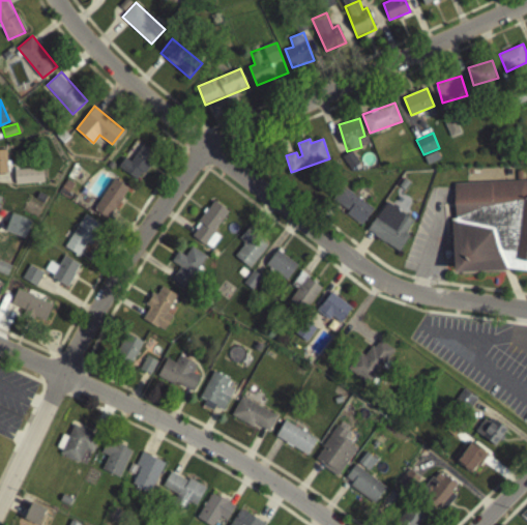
[(140,180),(158,152),(144,143),(130,161),(125,157),(119,167),(140,180)]
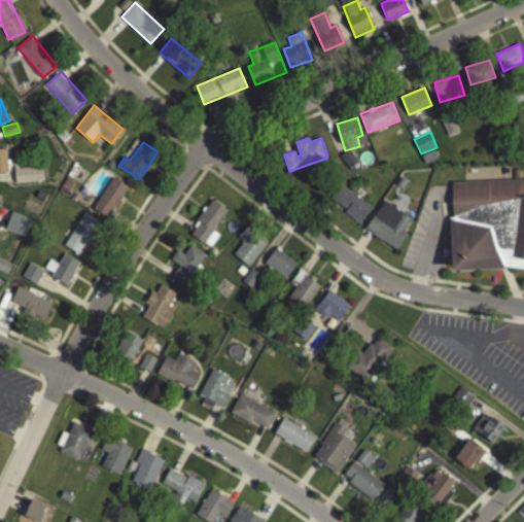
[(0,171),(8,171),(7,148),(0,148),(0,171)]
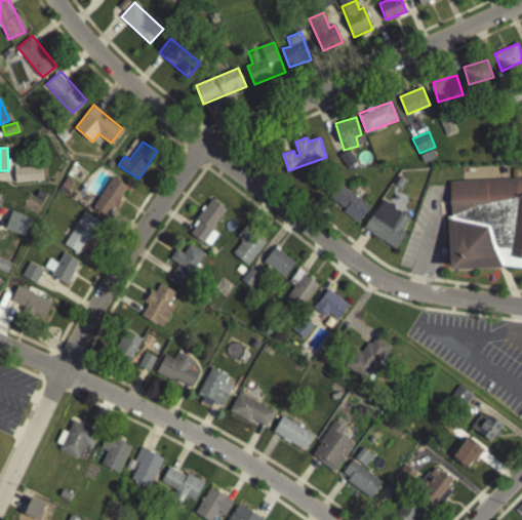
[(15,182),(44,181),(44,166),(15,166),(15,182)]
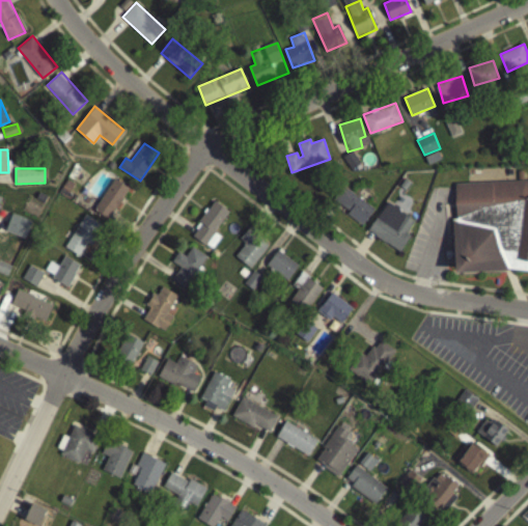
[(131,188),(114,177),(95,209),(112,218),(131,188)]
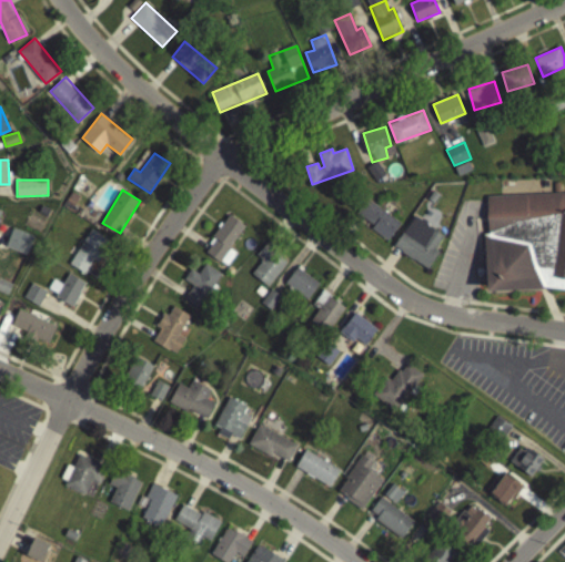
[(433,203),(439,195),(434,192),(429,200),(433,203)]
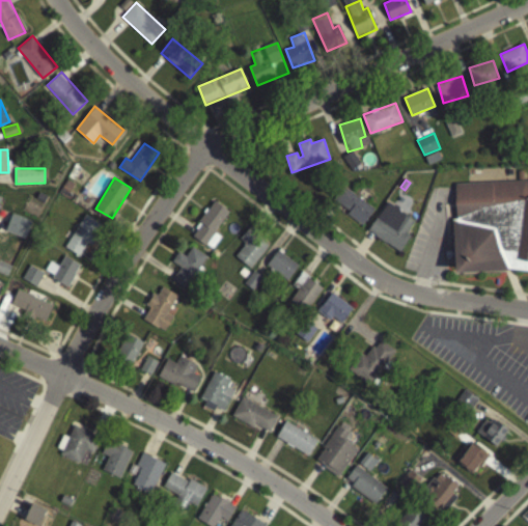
[(527,180),(454,184),(455,187),(455,203),(456,219),(452,219),(455,274),(506,272),(508,271),(509,270),(510,269),(513,269),(515,270),(527,272),(527,180)]
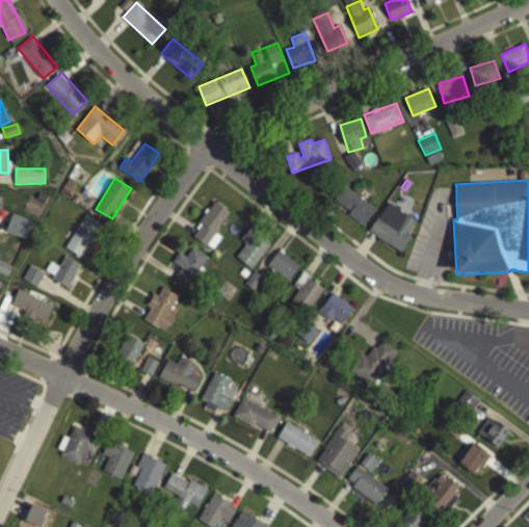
[(365,224),(376,209),(344,185),(333,201),(365,224)]
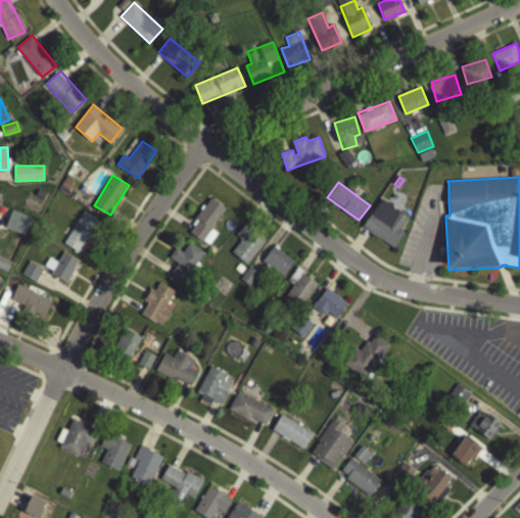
[(209,245),(219,232),(213,228),(226,207),(210,197),(189,232),(209,245)]
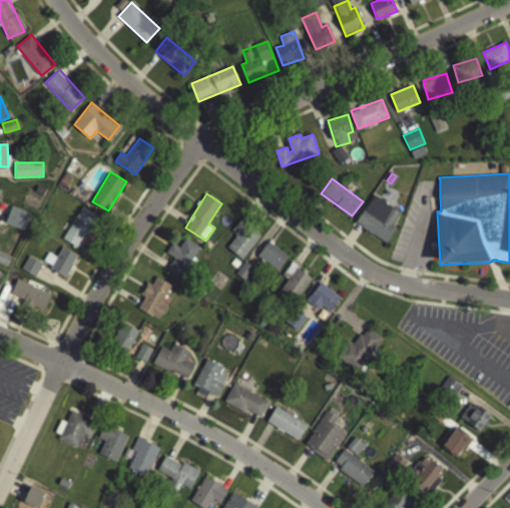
[(375,194),(374,196),(356,221),(357,222),(361,224),(363,226),(363,227),(364,228),(373,234),(374,233),(387,243),(397,227),(392,224),(401,212),(388,204),(384,202),(384,201),(375,194)]
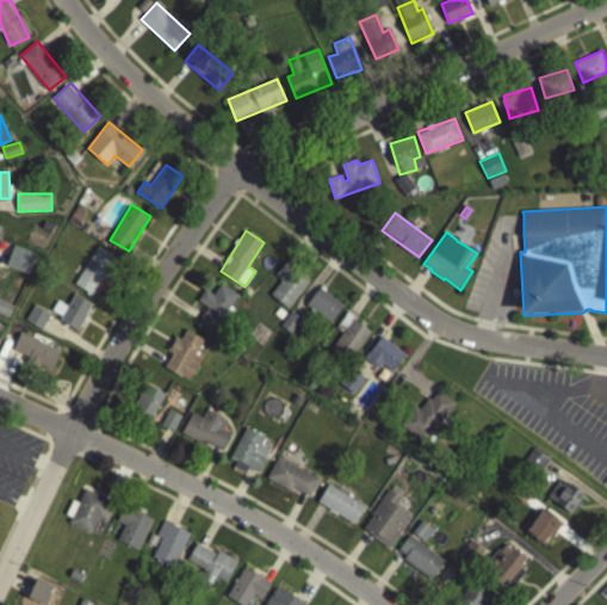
[(38,253),(13,244),(6,264),(30,273),(38,253)]
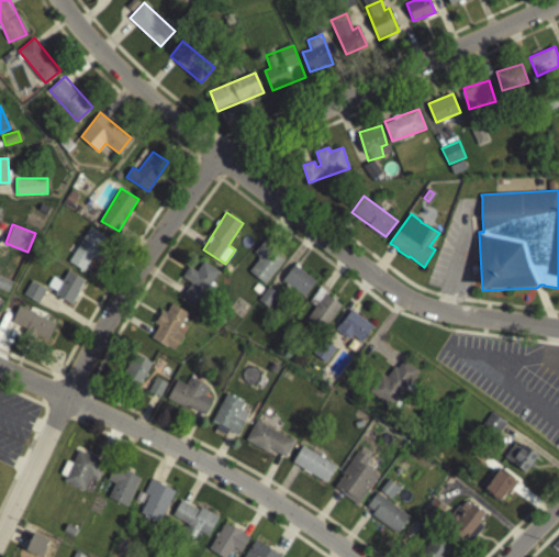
[(71,264),(87,270),(93,256),(100,259),(111,236),(89,226),(71,264)]
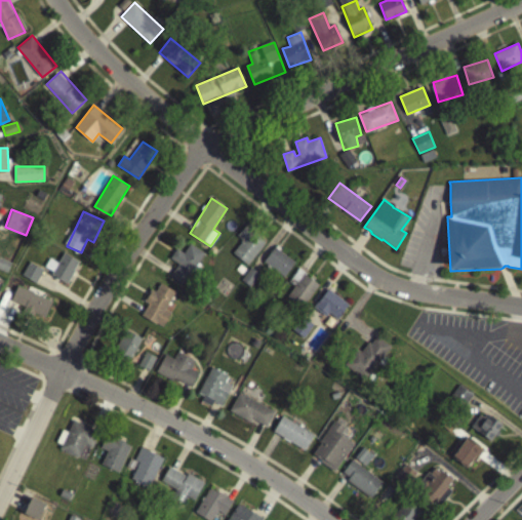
[(234,252),(248,265),(269,241),(248,224),(238,236),(243,241),(234,252)]
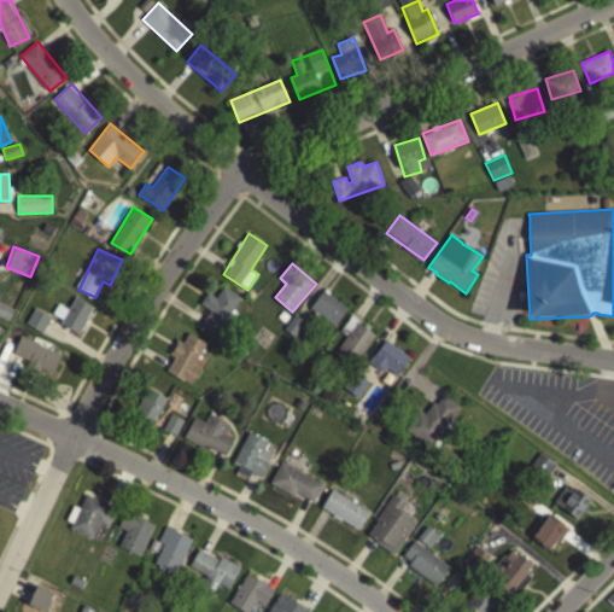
[(241,298),(224,286),(217,298),(209,292),(202,304),(209,310),(199,326),(216,337),(241,298)]
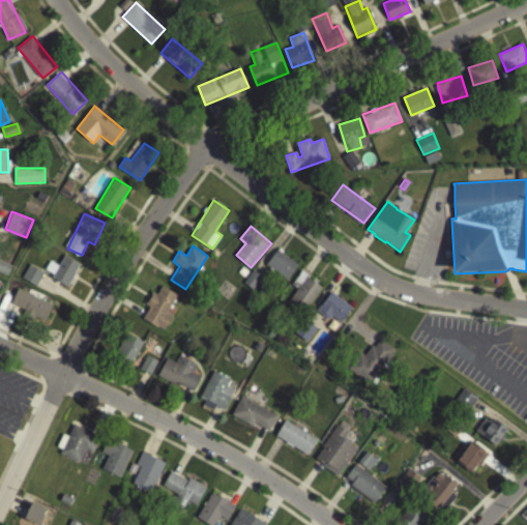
[(267,265),(289,280),(298,264),(276,250),(267,265)]
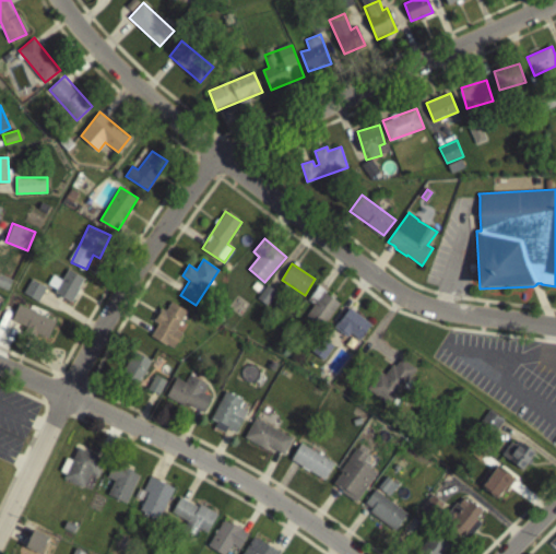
[(73,301),(85,278),(69,269),(63,280),(54,275),(48,287),(73,301)]
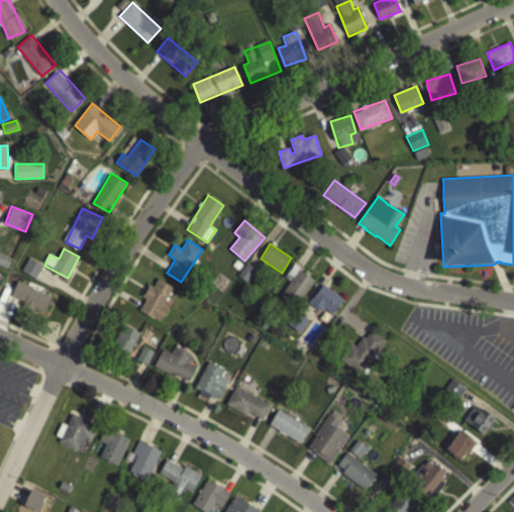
[(43,266),(29,258),(22,271),(36,279),(43,266)]
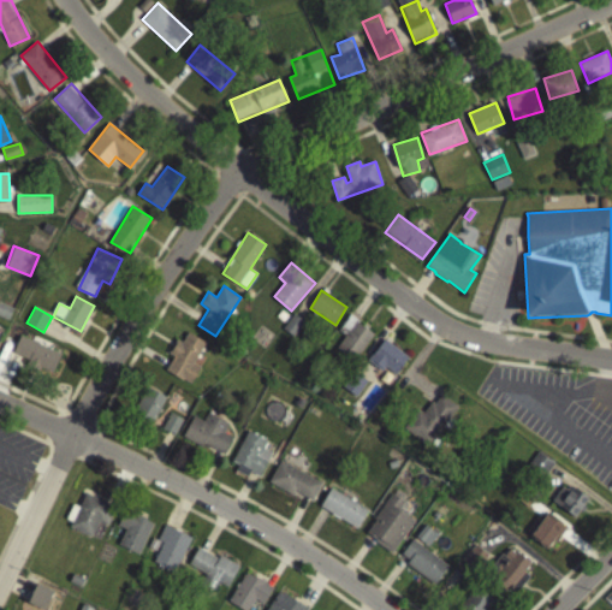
[(346,336),(338,347),(356,360),(375,333),(351,315),(339,330),(346,336)]
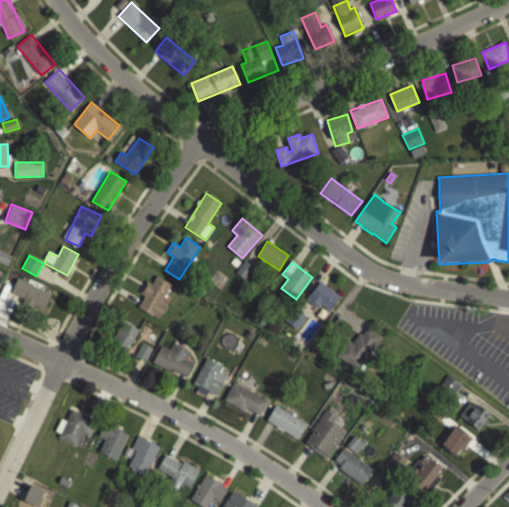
[(172,285),(157,276),(152,284),(149,281),(141,294),(145,296),(139,306),(159,319),(168,305),(162,301),(172,285)]
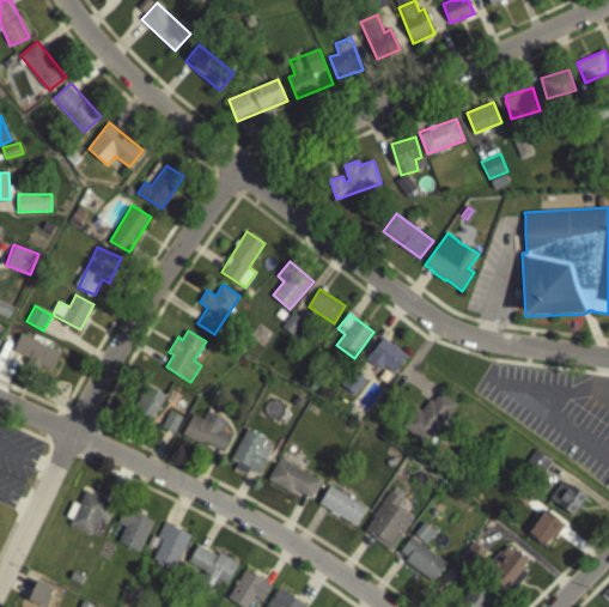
[(54,370),(62,351),(22,334),(13,352),(54,370)]
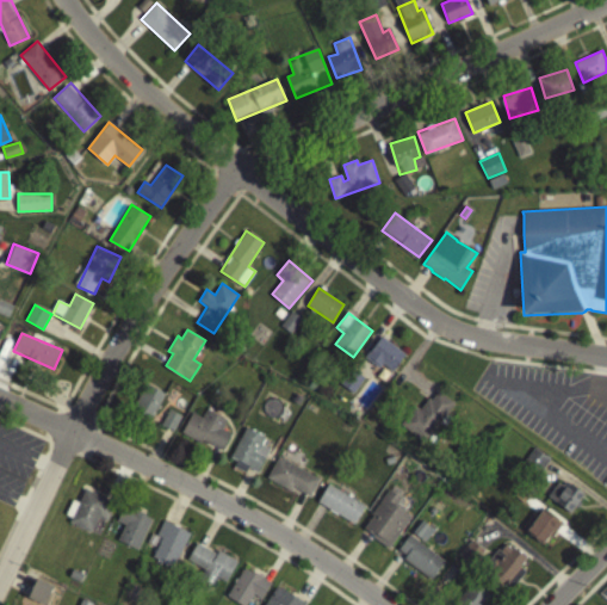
[(367,357),(392,374),(406,353),(381,335),(367,357)]
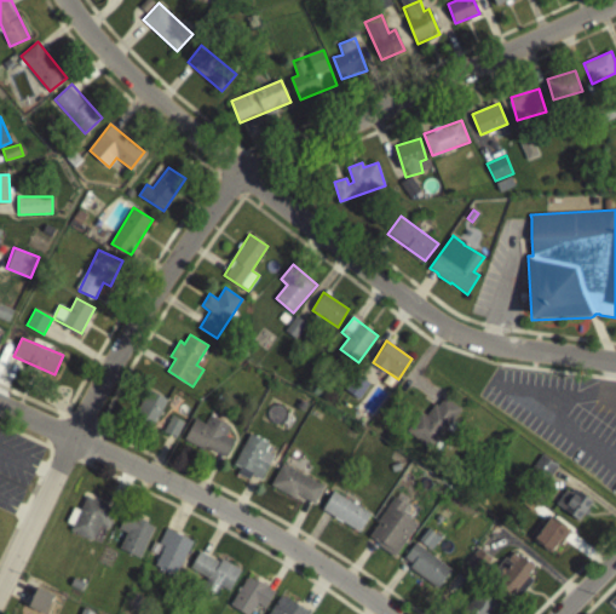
[(154,426),(168,399),(149,389),(134,417),(154,426)]
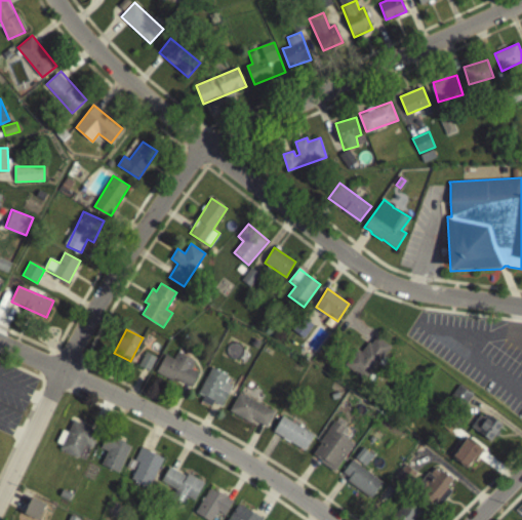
[(377,336),(391,347),(365,381),(346,365),(357,350),(362,353),(369,343),(371,344),(377,336)]
